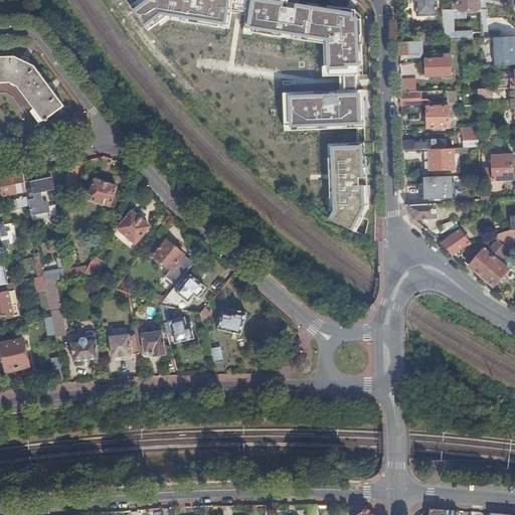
[(137,0),(129,7),(148,31),(167,16),(228,26),(232,0),(137,0)]
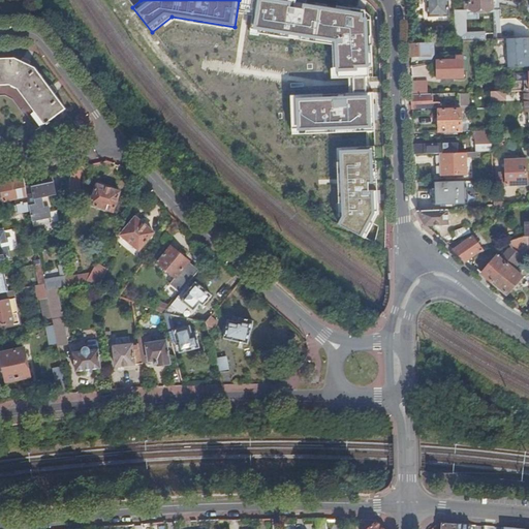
[(367,10),(301,0),(257,0),(253,32),(333,43),(336,78),(369,76),(367,10)]
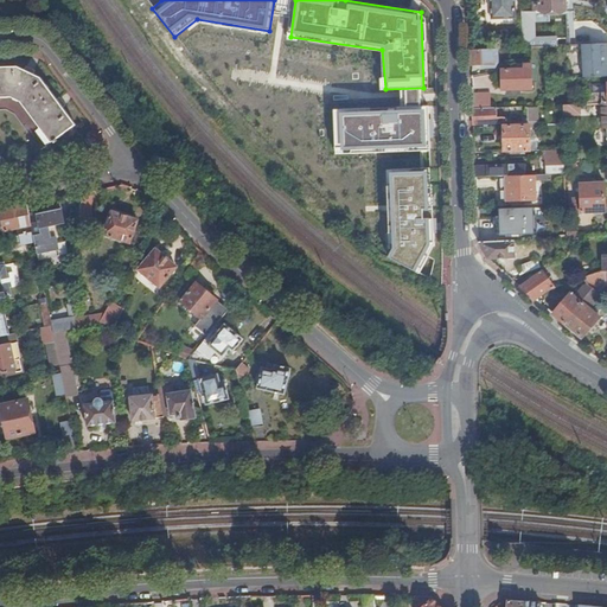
[(518,0),(490,0),(491,20),(516,19),(516,2),(518,2),(518,0)]
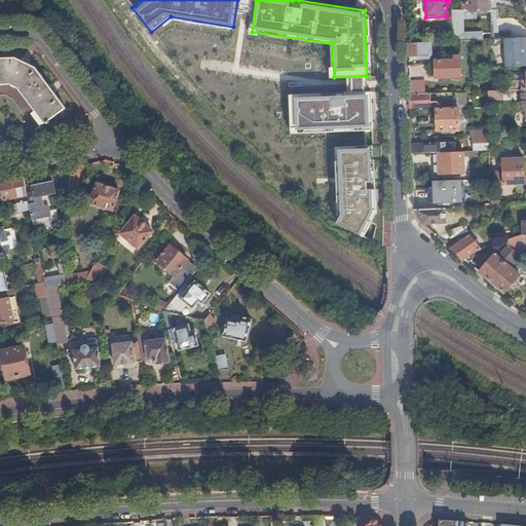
[(467,0),(467,3),(462,3),(463,11),(490,11),(489,0),(467,0)]
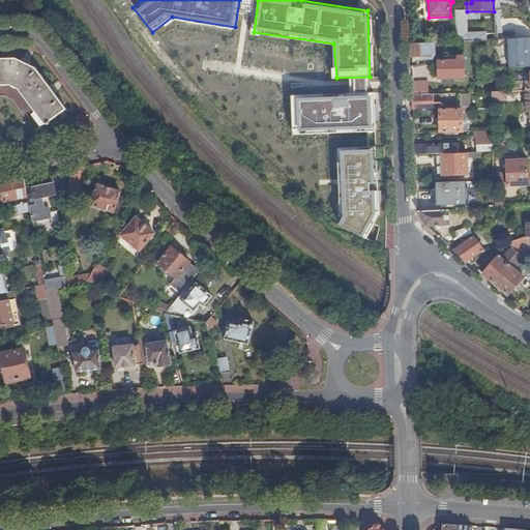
[(529,67),(529,39),(508,40),(509,68),(529,67)]
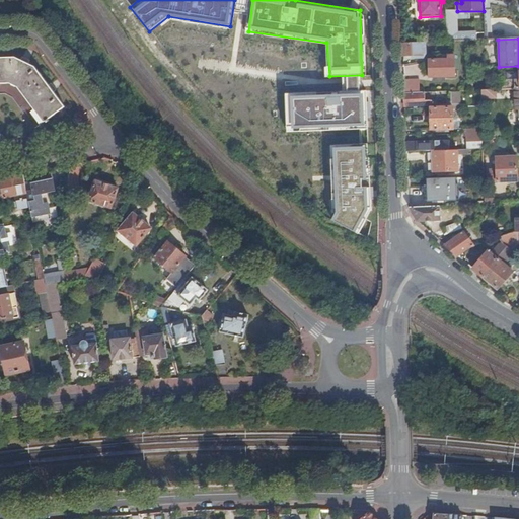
[(423,43),(402,44),(403,57),(424,56),(423,43)]
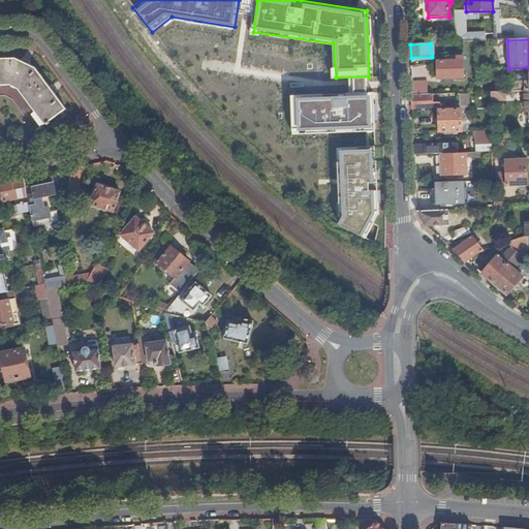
[(464,57),(457,57),(457,61),(437,62),(438,80),(464,79),(464,57)]
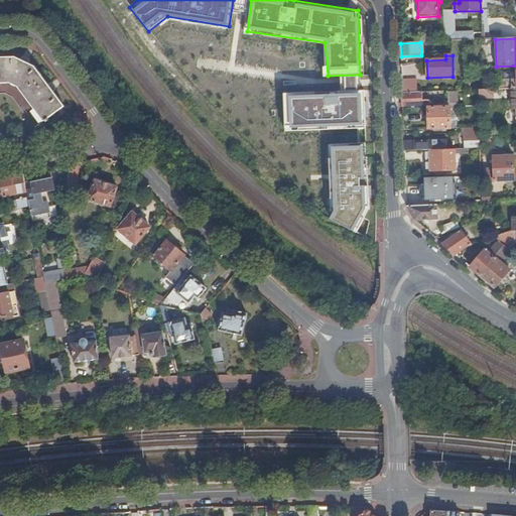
[(0,85),(9,85),(16,88),(42,123),(44,122),(46,123),(48,122),(47,120),(63,108),(52,94),(54,92),(49,85),(47,87),(34,69),(28,66),(28,63),(21,59),(20,61),(14,59),(0,59),(0,85)]
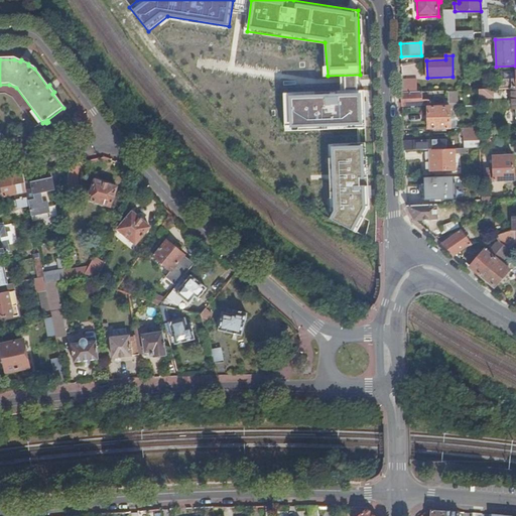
[(515,71),(499,73),(500,90),(512,89),(515,89),(515,71)]
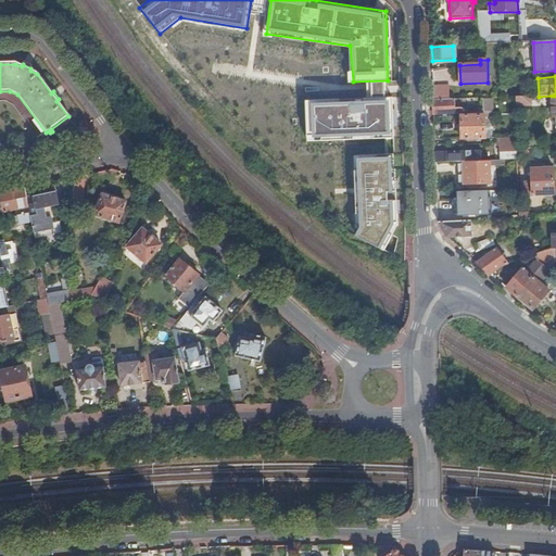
[(450,87),(433,87),(434,102),(451,101),(450,87)]
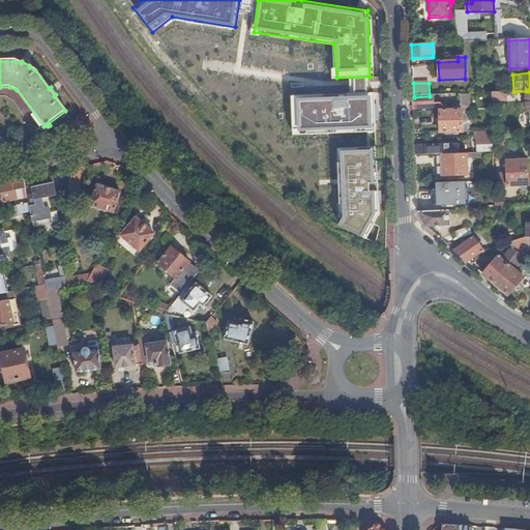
[(373,92),(293,95),(294,134),(375,129),(373,92)]
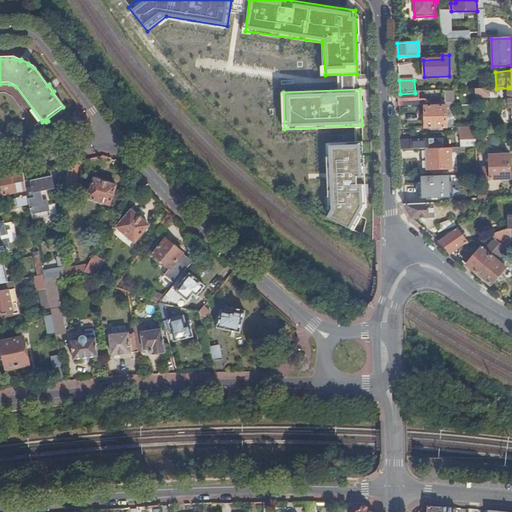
[(454,108),(453,91),(445,91),(445,100),(441,100),(440,107),(424,107),(424,108),(425,129),(448,128),(447,108),(454,108)]
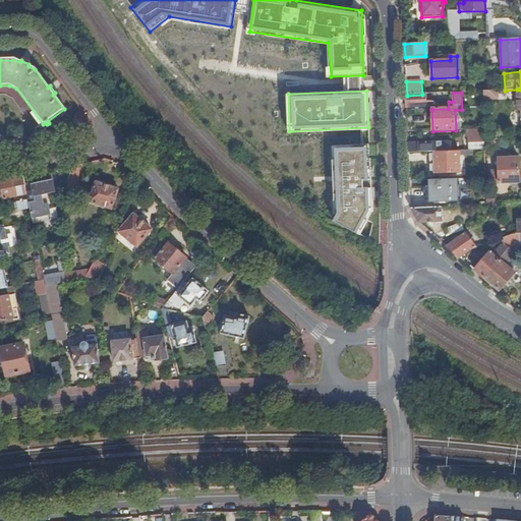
[(422,95),(407,96),(407,101),(407,108),(433,107),(433,102),(427,102),(427,94),(422,95)]
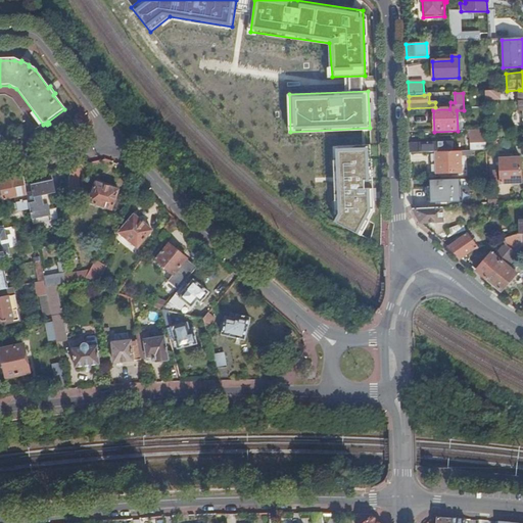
[(487,141),(487,131),(469,132),(470,151),(486,151),(486,141),(487,141)]
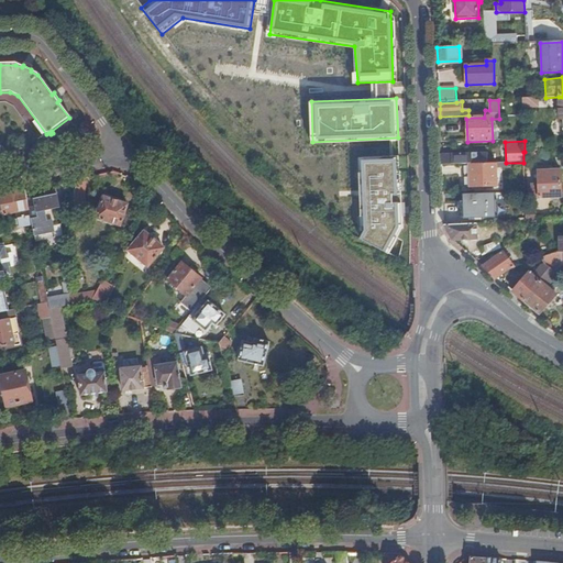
[(478,155),(441,156),(442,166),(464,165),(468,165),(478,164),(478,155)]
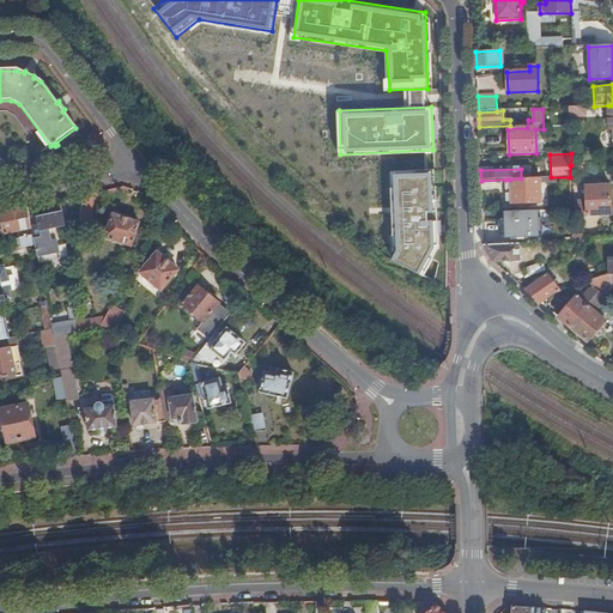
[(431,170),(392,174),(398,249),(392,260),(422,274),(437,244),(431,170)]
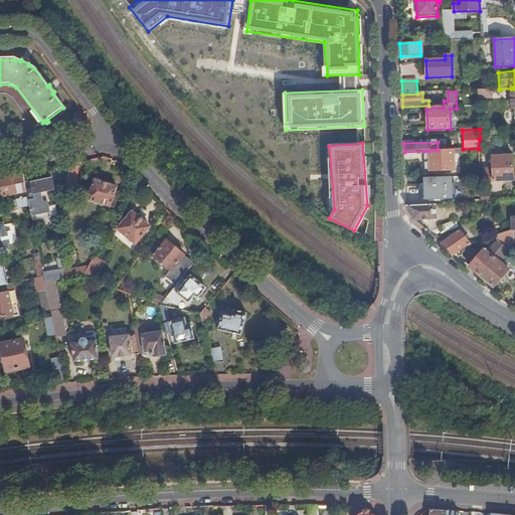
[(455,170),(454,149),(438,150),(428,151),(430,172),(455,170)]
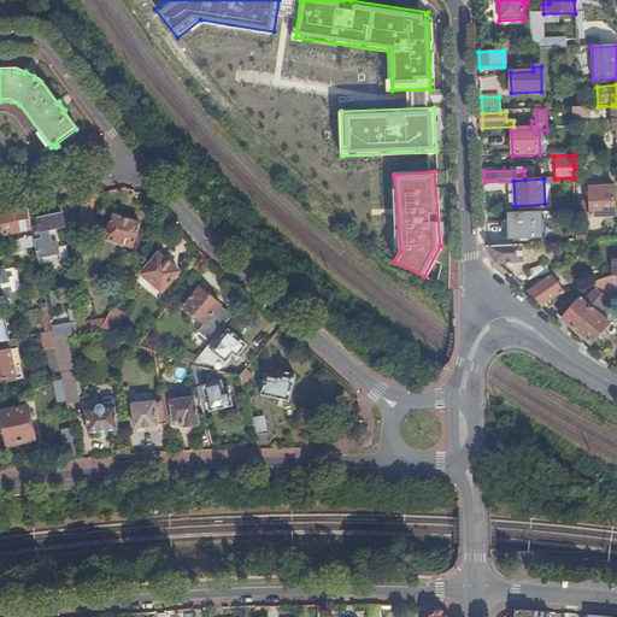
[(604,183),(589,184),(591,203),(582,203),(583,216),(591,215),(591,217),(616,216),(615,187),(604,188),(604,183)]
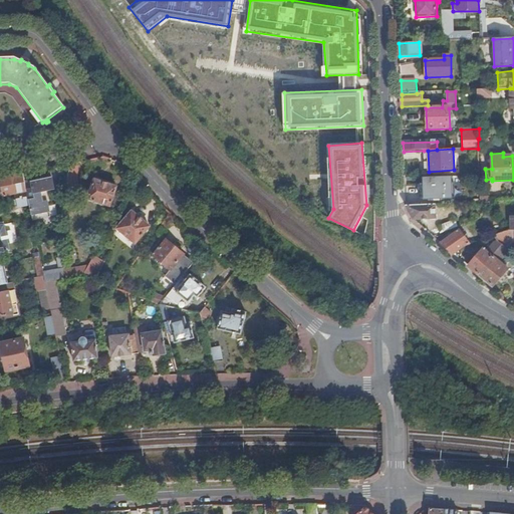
[(77,163),(69,165),(68,186),(76,186),(77,163)]
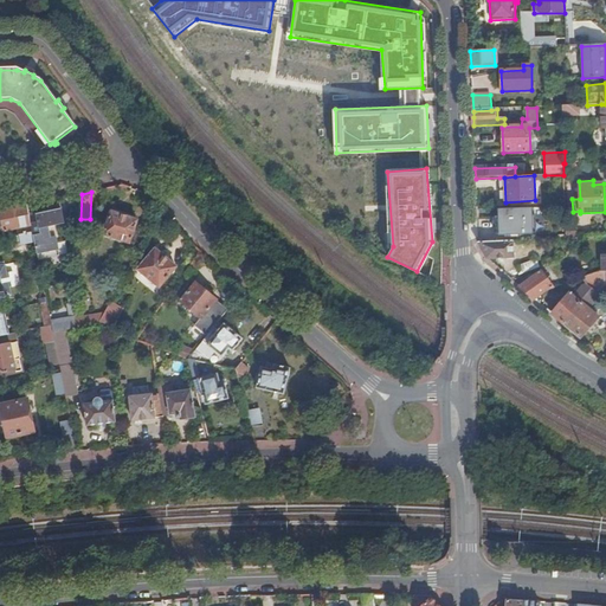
[(31,226),(26,206),(0,212),(5,232),(17,230),(19,237),(32,233),(31,226)]
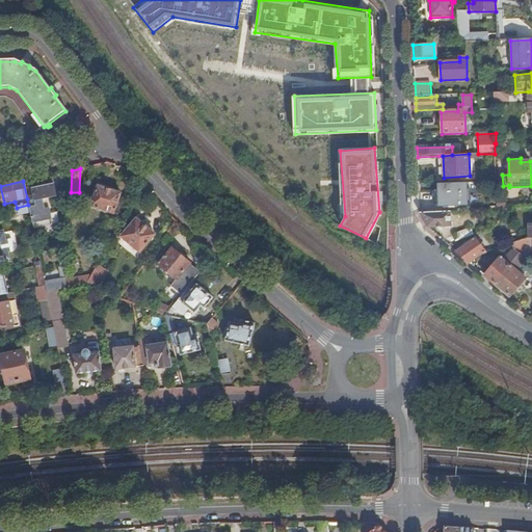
[(34,196),(27,198),(28,205),(30,214),(33,230),(52,225),(50,214),(55,213),(53,203),(51,204),(50,198),(57,197),(54,185),(32,190),(34,196)]
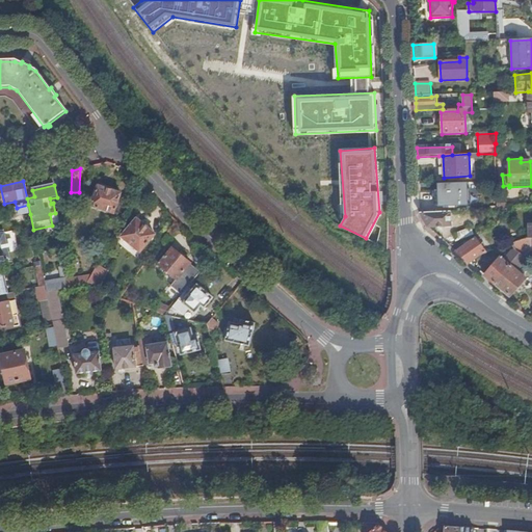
[(120,194),(98,187),(91,207),(114,214),(120,194)]
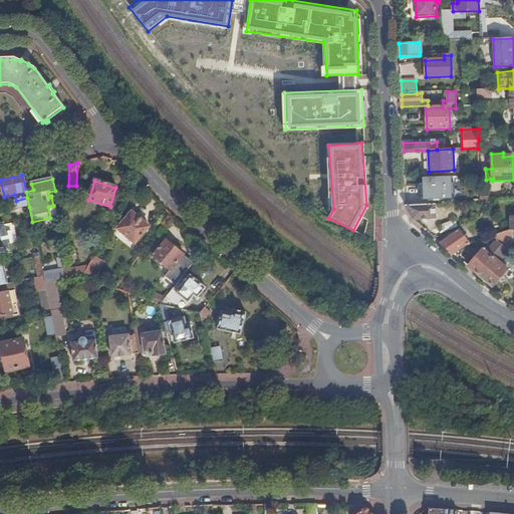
[(480,198),(480,194),(453,195),(454,204),(480,203),(480,198)]
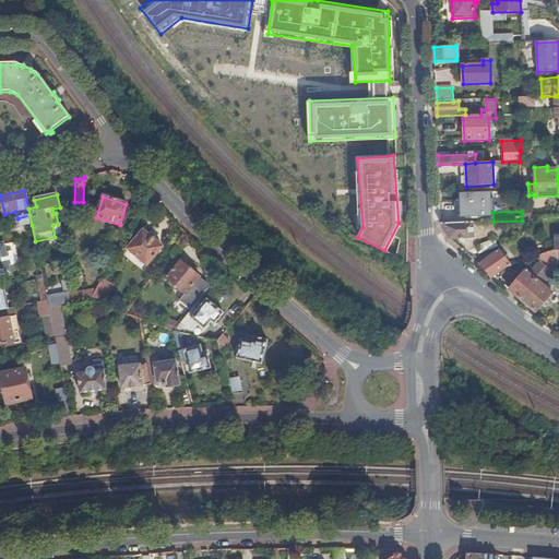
[(30,215),(18,218),(7,221),(9,230),(32,225),(30,215)]
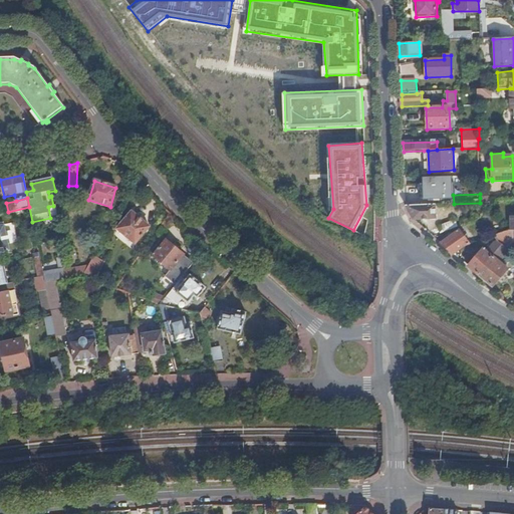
[(435,205),(406,206),(414,221),(436,219),(435,205)]
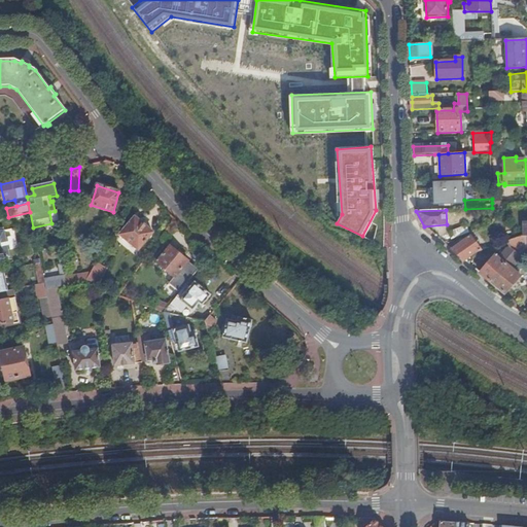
[(153,233),(135,218),(120,236),(139,250),(153,233)]
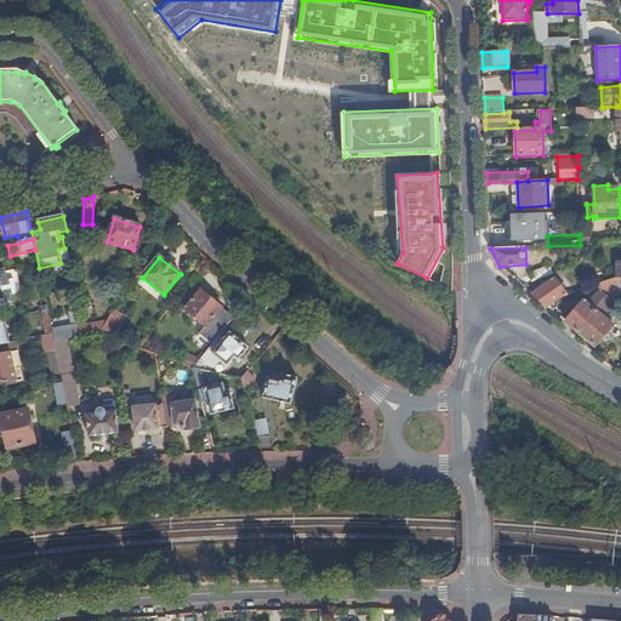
[(533,283),(553,275),(550,266),(530,275),(533,283)]
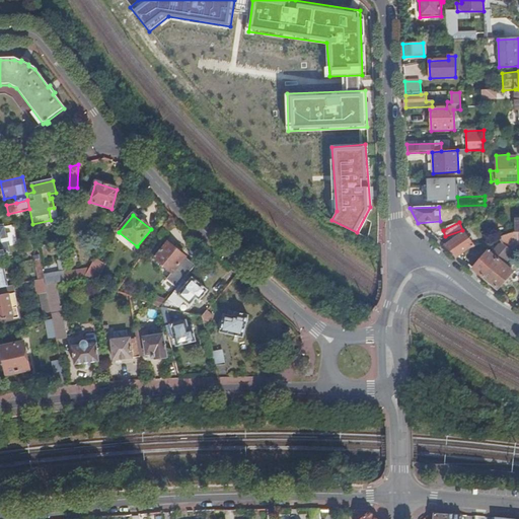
[(8,246),(5,235),(4,228),(0,229),(0,256),(4,255),(9,253),(8,246)]
